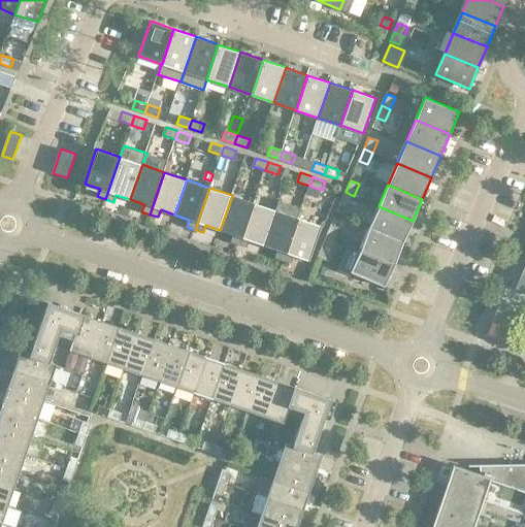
[(354,196),(346,192),(340,204),(349,207),(354,196)]
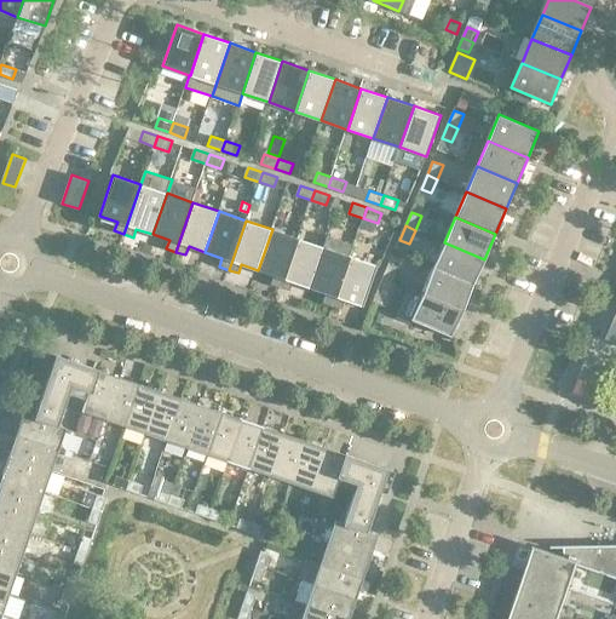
[(298,238),(272,229),(258,270),(275,276),(271,285),(281,287),(298,238)]
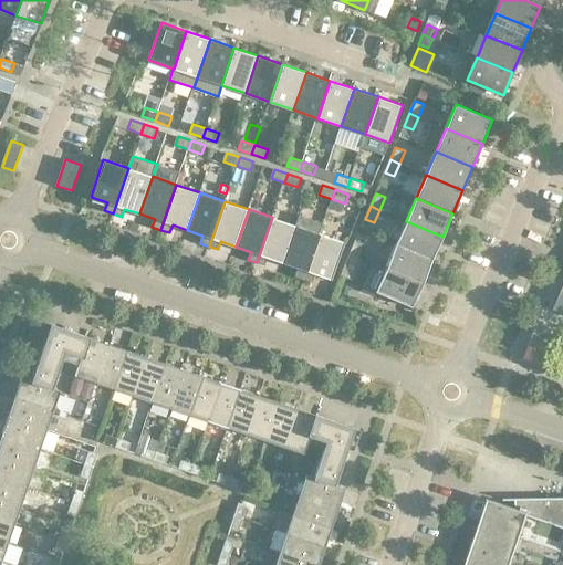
[(296,226),(283,263),(299,268),(295,275),(304,279),(320,233),(323,223),(300,215),(296,226)]
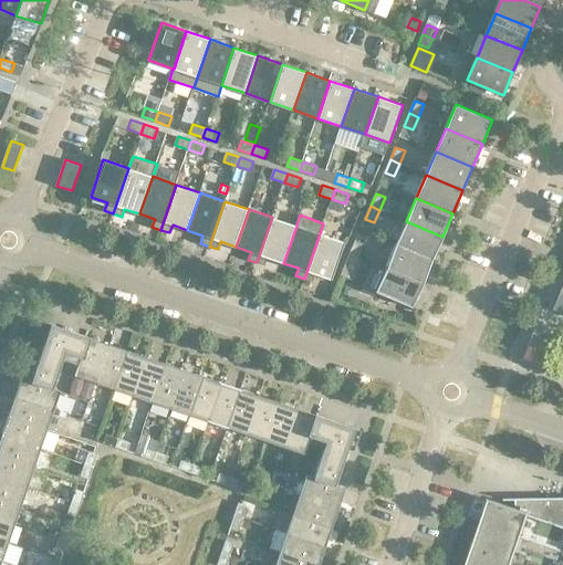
[(296,226),(272,217),(257,262),(266,265),(268,258),(283,263),(296,226)]
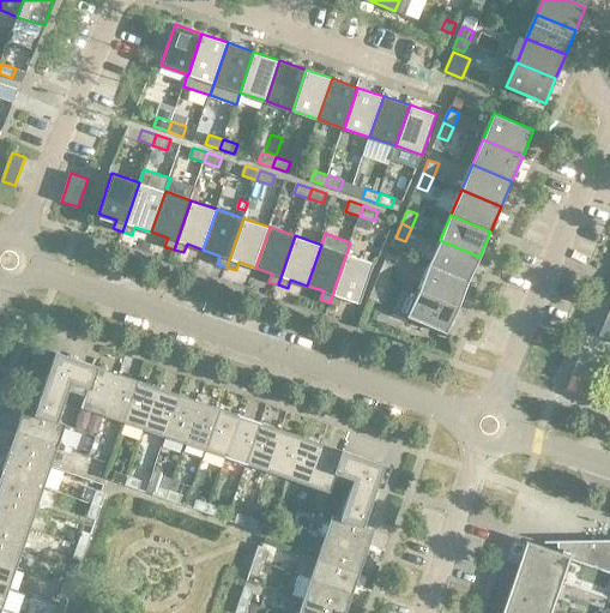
[(479,257),(440,240),(429,265),(470,282),(479,257)]
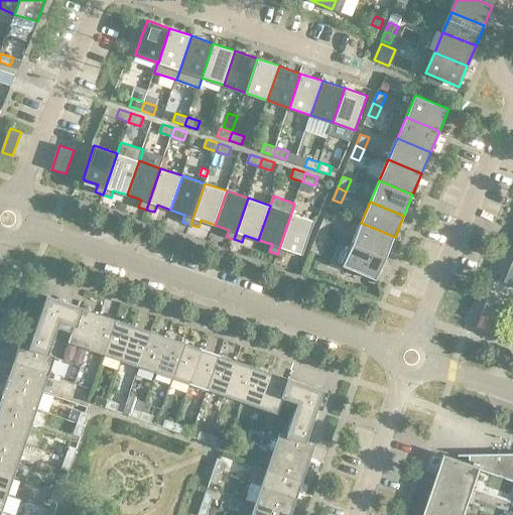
[(314,221),(291,213),(277,254),(285,257),(287,250),(302,255),(314,221)]
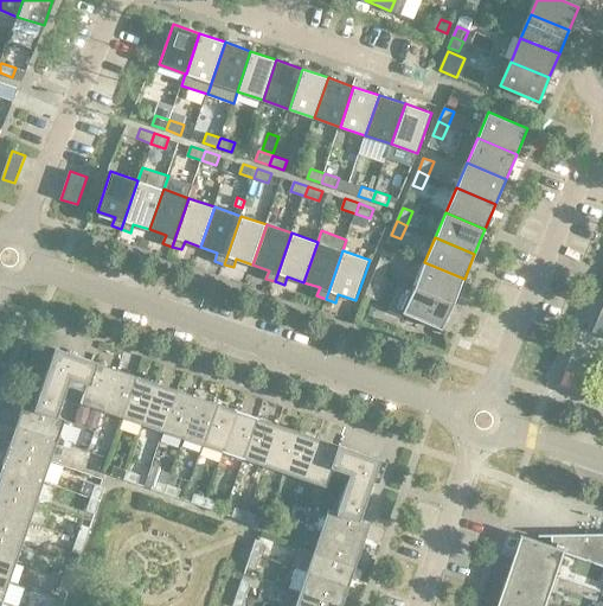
[(391,261),(382,257),(376,270),(385,275),(391,261)]
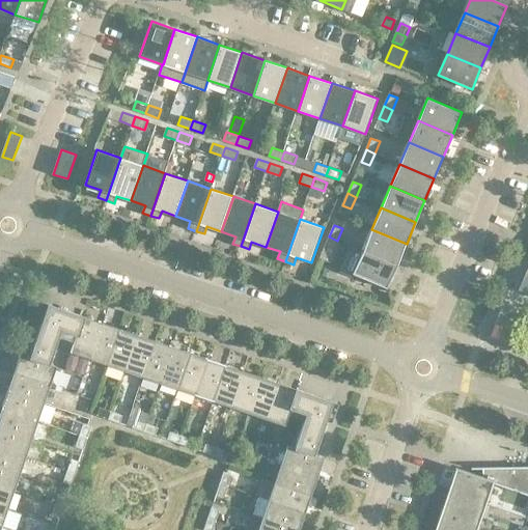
[(407,244),(371,229),(363,251),(397,266),(407,244)]
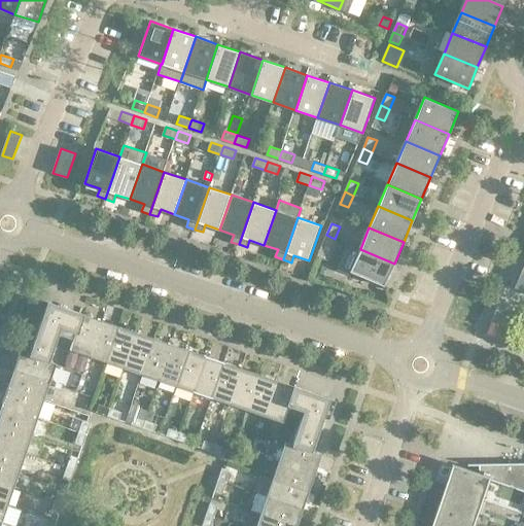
[(338,240),(335,239),(326,235),(319,254),(330,258),(338,240)]
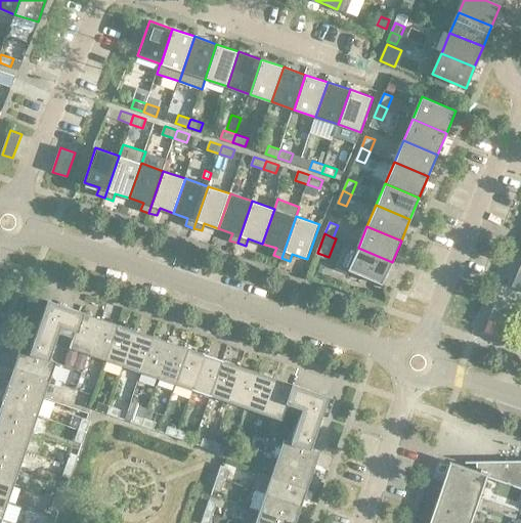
[(348,272),(349,270),(382,285),(392,262),(358,248),(346,243),(336,267),(348,272)]
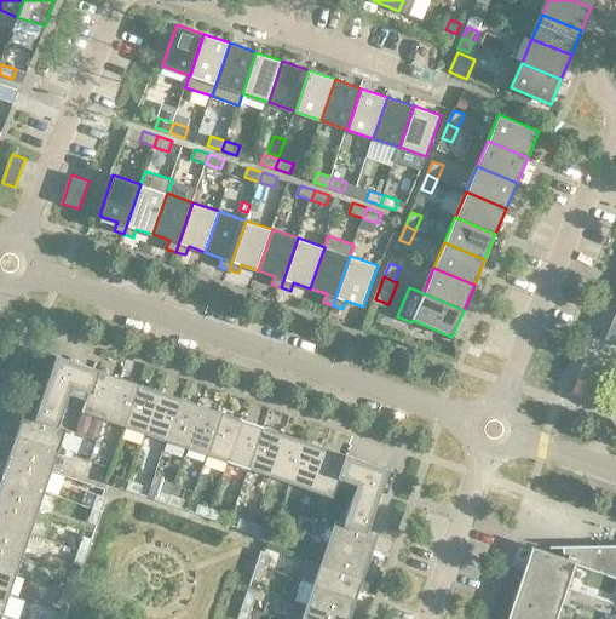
[(57,355),(53,367),(49,379),(72,387),(90,393),(98,370),(57,355)]
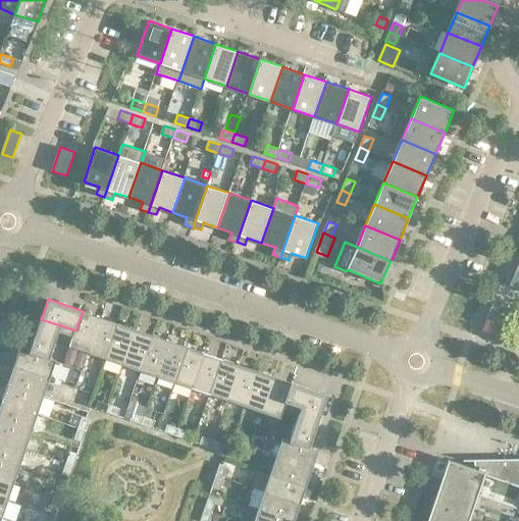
[(101,317),(83,311),(75,330),(70,347),(89,353),(101,317)]
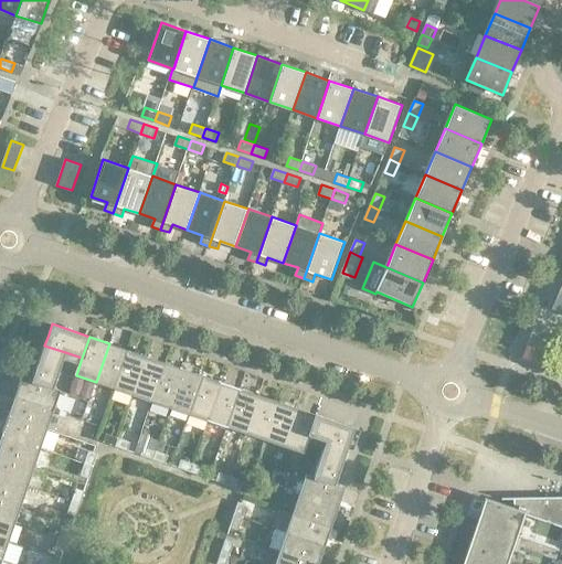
[(128,350),(109,343),(96,382),(115,389),(128,350)]
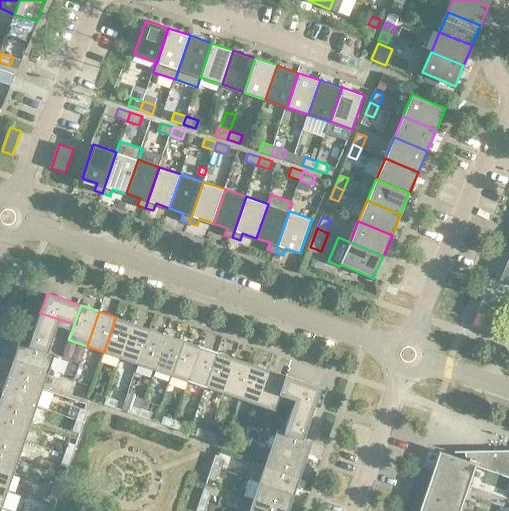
[(59,319),(40,313),(30,344),(49,351),(59,319)]
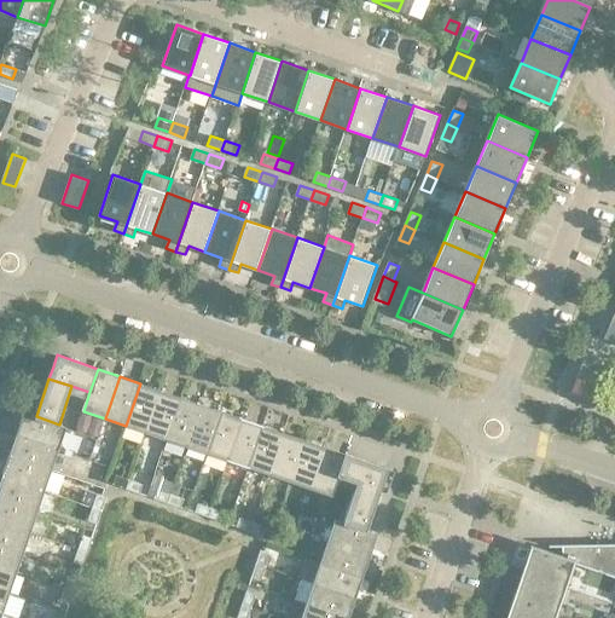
[(161,391),(140,383),(126,426),(146,432),(161,391)]
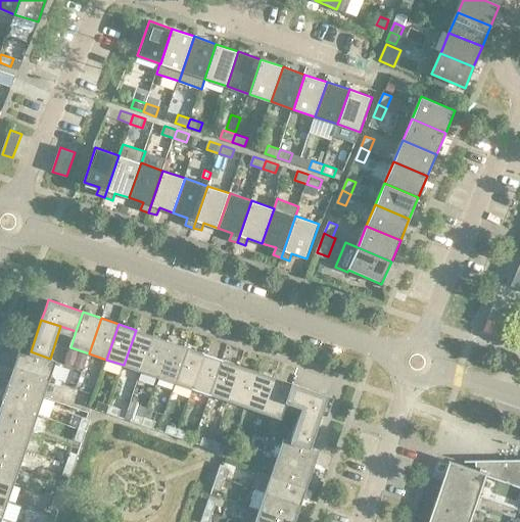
[(153,335),(136,330),(124,365),(141,371),(153,335)]
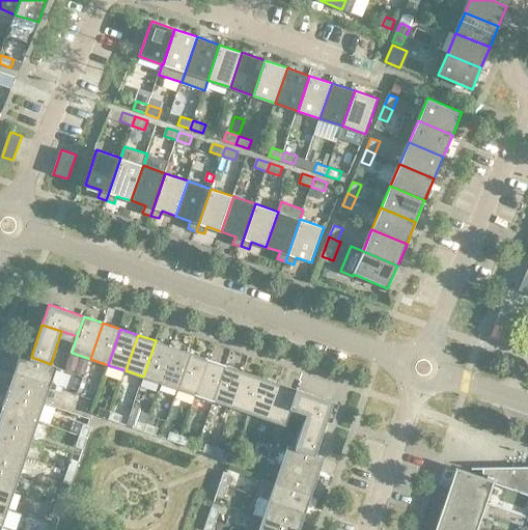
[(173,346),(156,340),(143,377),(161,383),(173,346)]
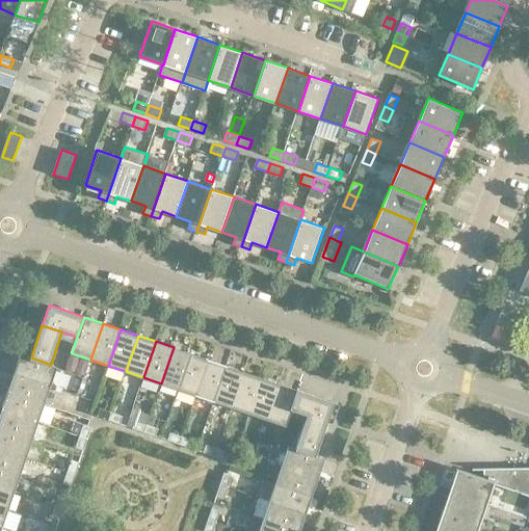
[(191,353),(174,347),(161,383),(179,390),(191,353)]
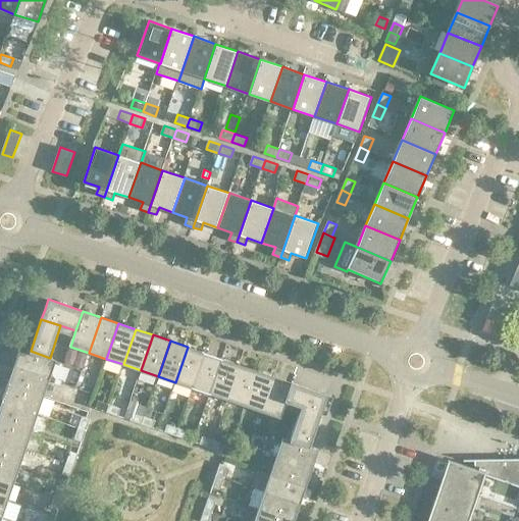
[(205,353),(188,347),(175,382),(193,388),(205,353)]
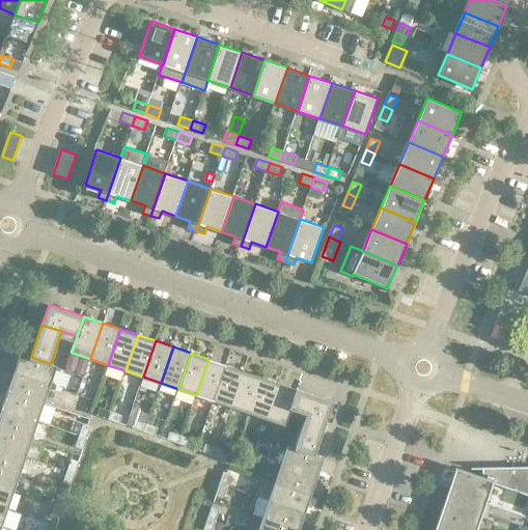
[(57,366),(51,364),(31,357),(21,354),(15,372),(51,385),(57,366)]
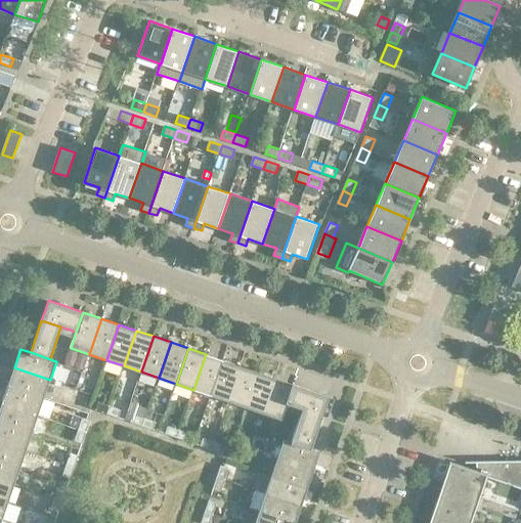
[(223,360),(206,354),(193,390),(211,396),(223,360)]
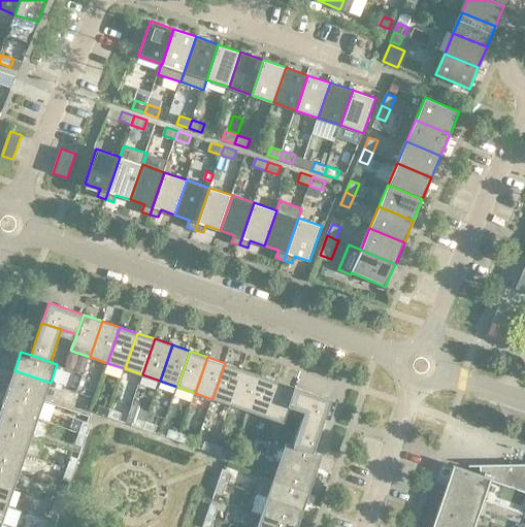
[(242,369),(225,363),(212,399),(230,404),(242,369)]
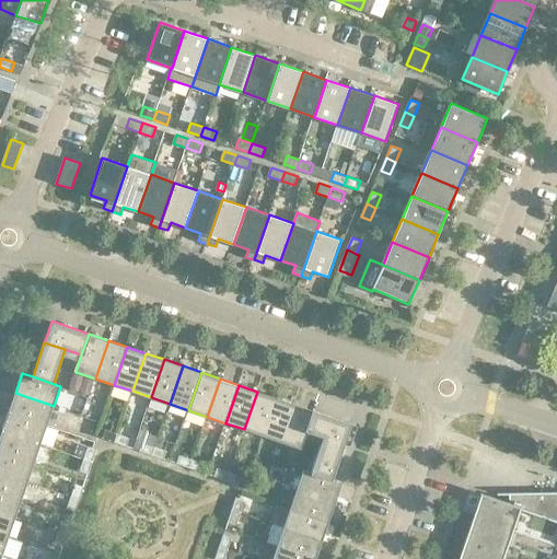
[(276,397),(257,392),(244,429),(263,435),(276,397)]
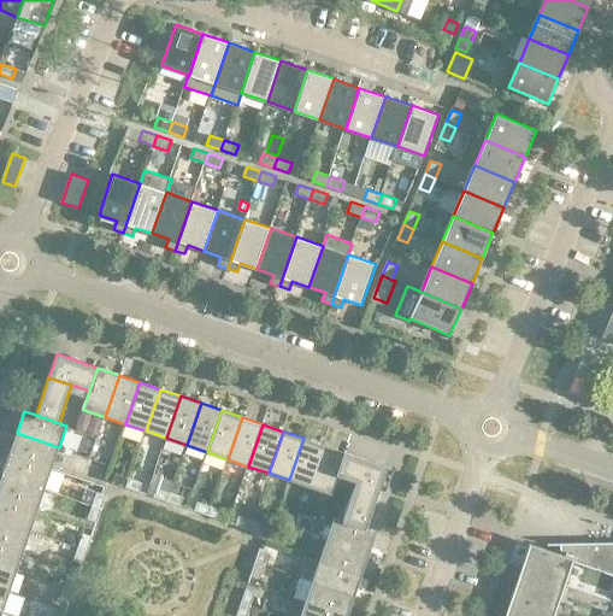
[(59,447),(17,433),(10,453),(52,468),(59,447)]
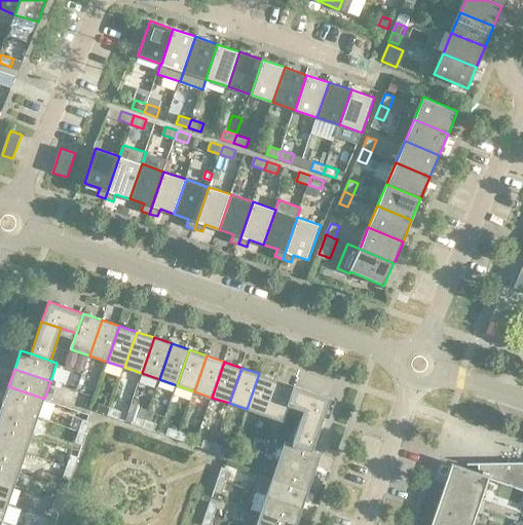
[(276,379),(259,373),(247,409),(264,415),(276,379)]
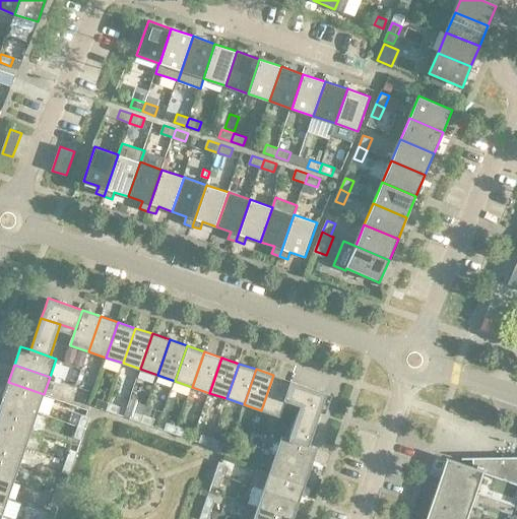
[(292,381),(273,375),(261,410),(280,416),(285,401),(292,381)]
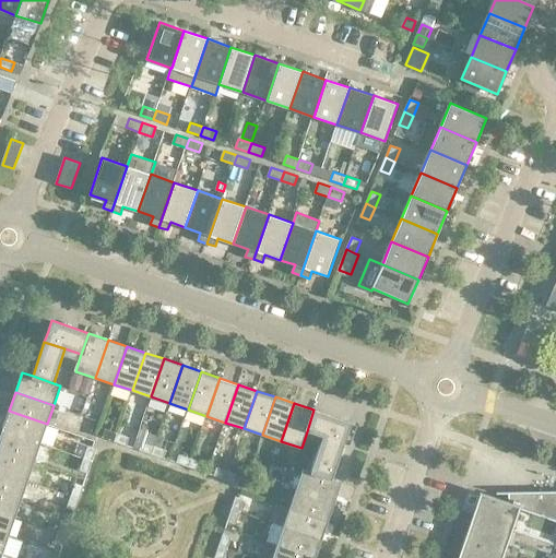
[(351,423),(314,410),(307,431),(323,437),(343,443),(351,423)]
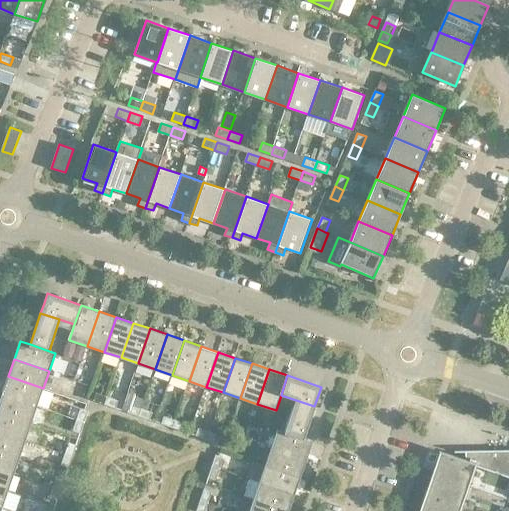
[(43,388),(8,376),(3,393),(37,405),(43,388)]
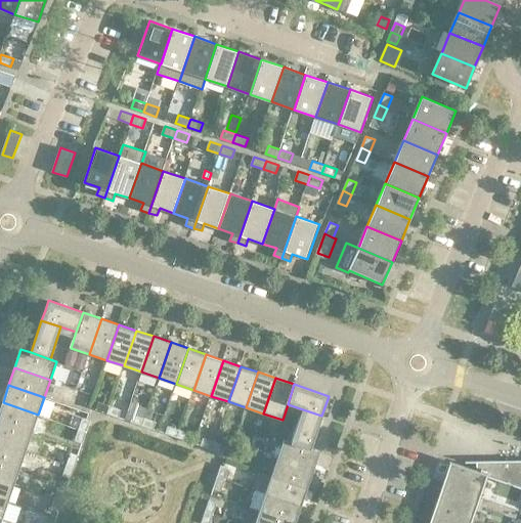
[(38,415),(3,402),(0,409),(0,421),(33,432),(38,415)]
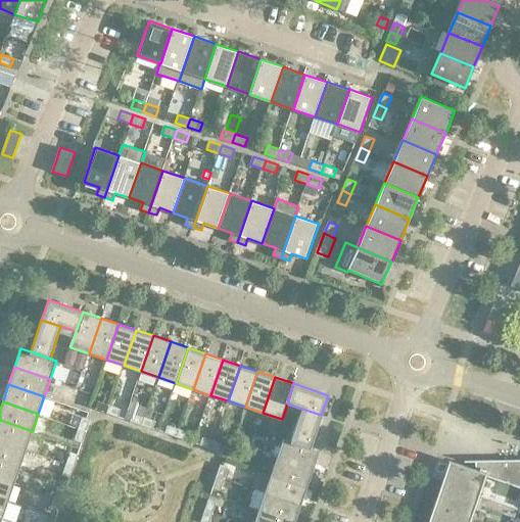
[(99,401),(96,409),(107,413),(110,405),(99,401)]
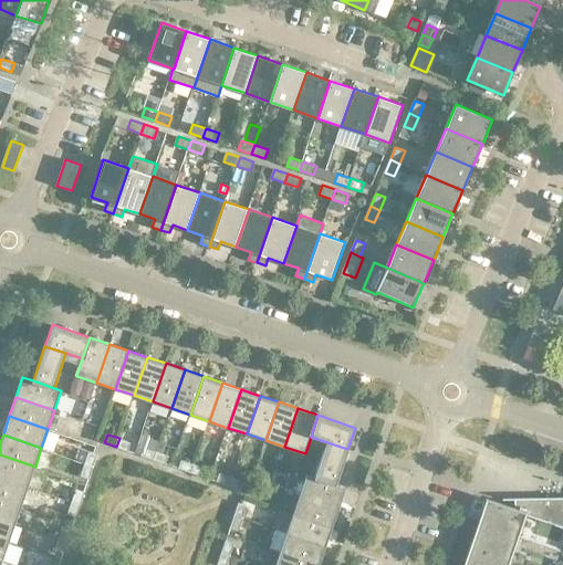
[(132,442),(120,438),(116,447),(128,451),(132,442)]
